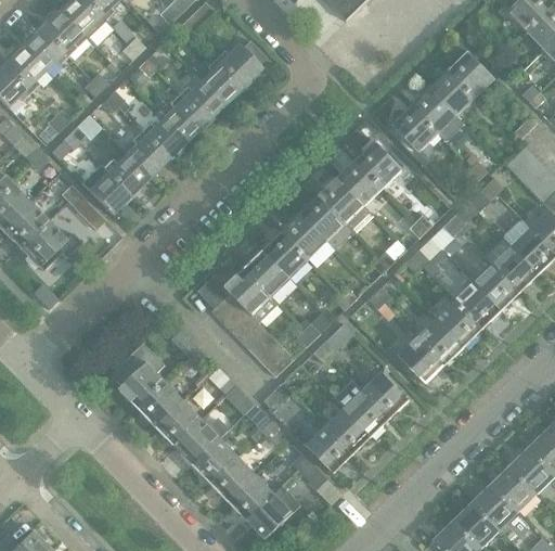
[(68,0),(59,10),(85,37),(94,47),(113,28),(104,20),(86,0),(68,0)]
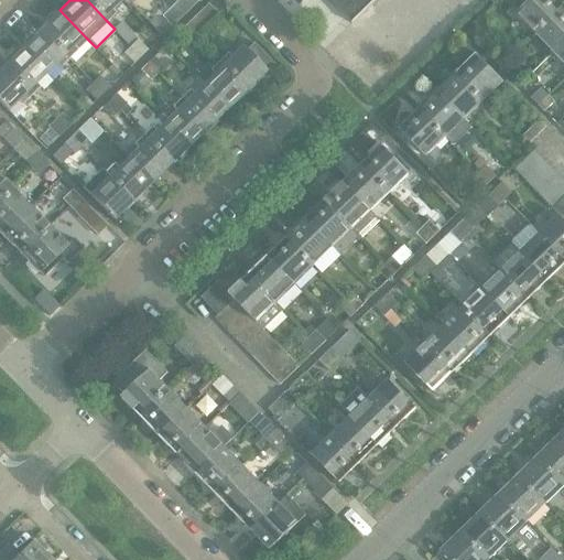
[(87,0),(106,20),(115,11),(111,8),(119,0),(87,0)]
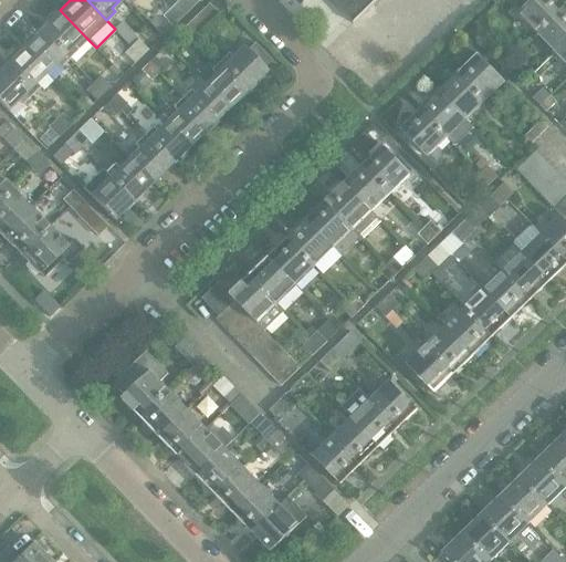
[(179,18),(197,0),(176,0),(168,8),(179,18)]
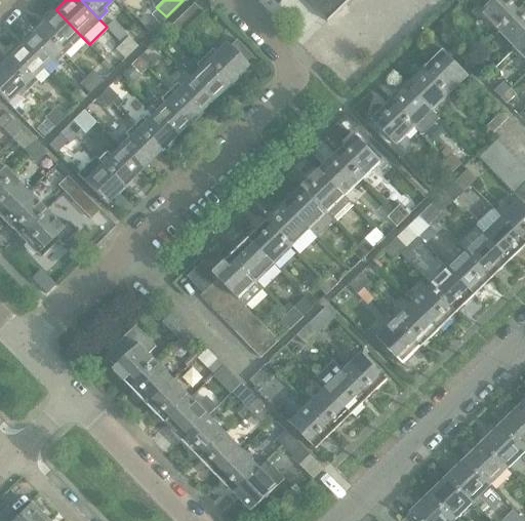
[(308,0),(327,21),(348,0),(308,0)]
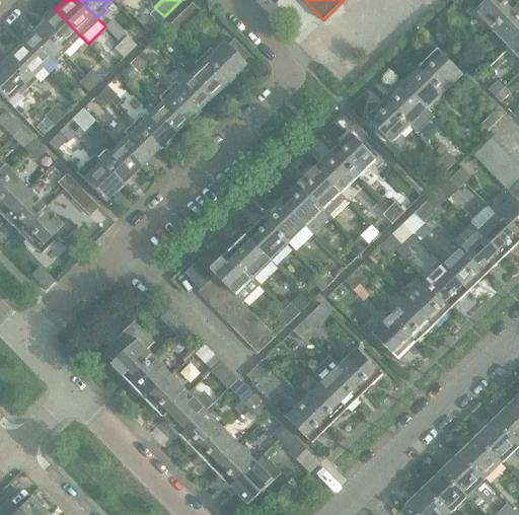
[(492,28),(518,3),(515,0),(486,0),(475,10),(492,28)]
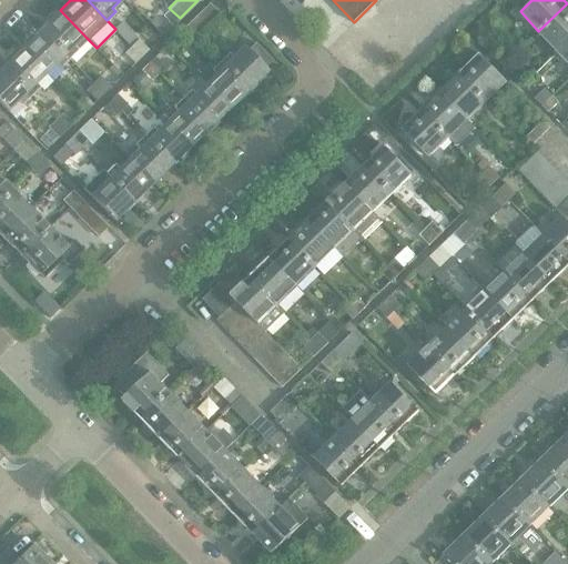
[(196,34),(219,13),(209,2),(186,23),(196,34)]
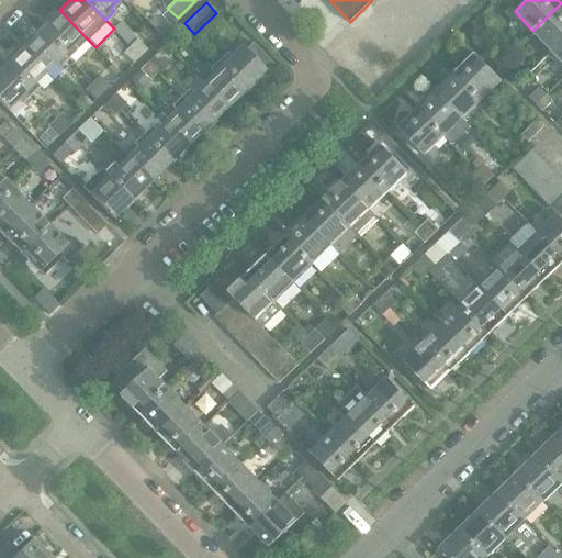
[(551,49),(561,38),(561,3),(532,31),(551,49)]
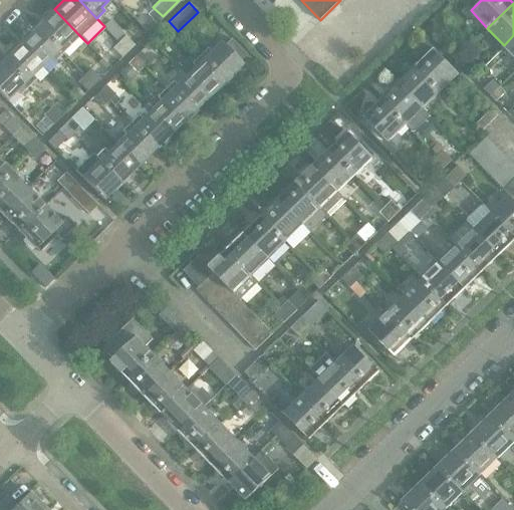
[(163,16),(153,7),(146,14),(155,23),(163,16)]
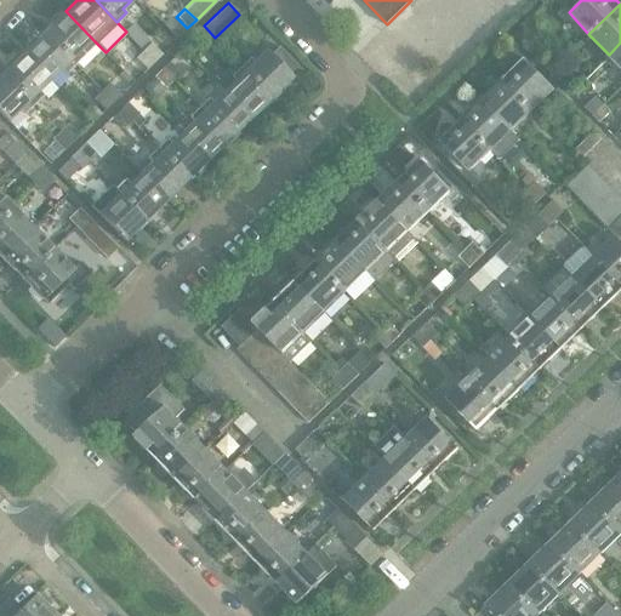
[(45,32),(74,62),(95,41),(66,11),(45,32)]
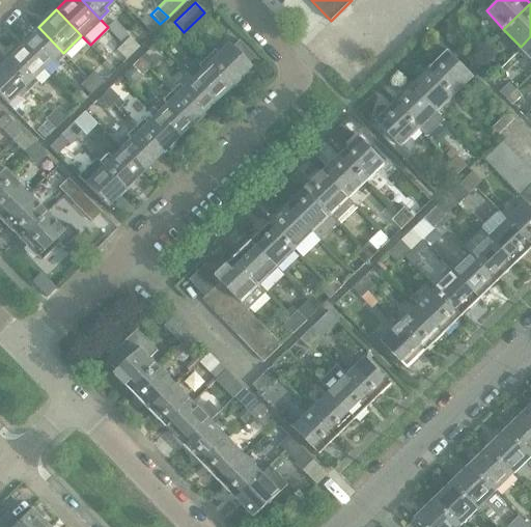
[(184,32),(174,22),(167,29),(176,39),(184,32)]
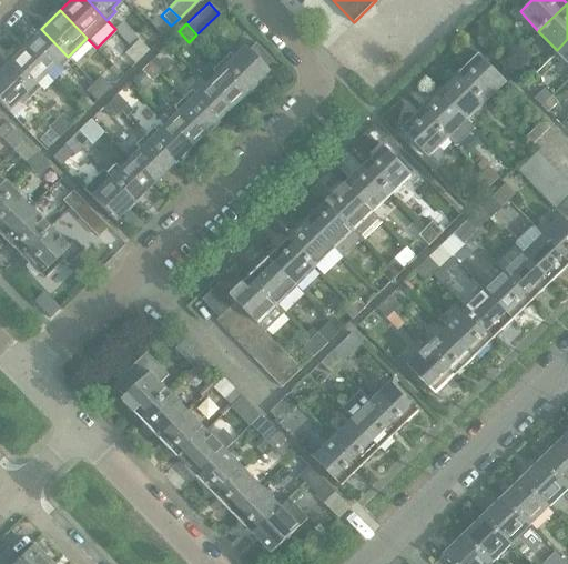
[(68,57),(41,29),(21,47),(46,72),(56,62),(59,66),(68,57)]
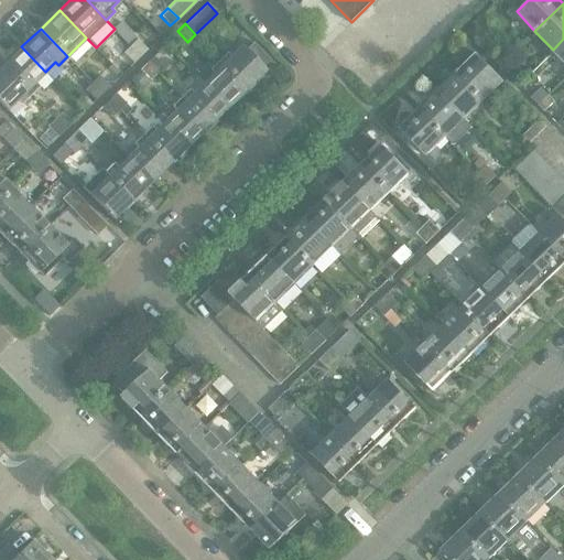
[(262,65),(271,55),(248,31),(238,40),(241,44),(231,53),(228,50),(219,58),(246,86),(264,68),(262,65)]
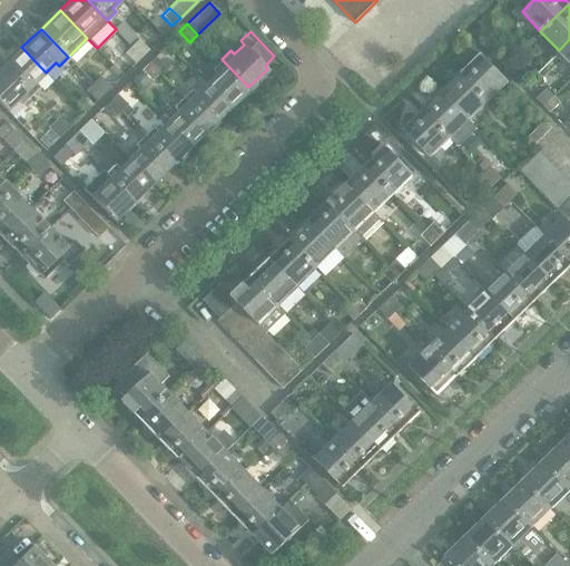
[(148,49),(138,38),(131,45),(141,56),(148,49)]
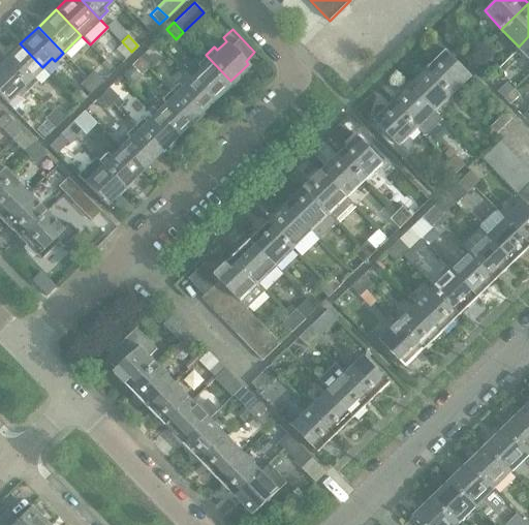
[(528,57),(528,36),(519,47),(528,57)]
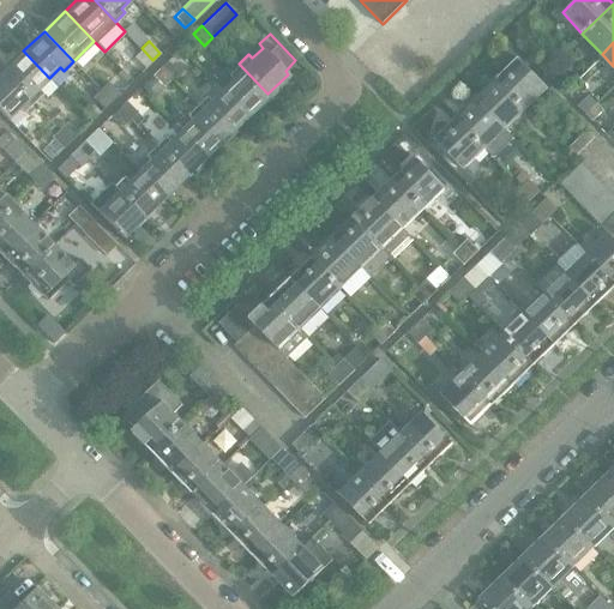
[(152,60),(142,48),(134,55),(145,67),(152,60)]
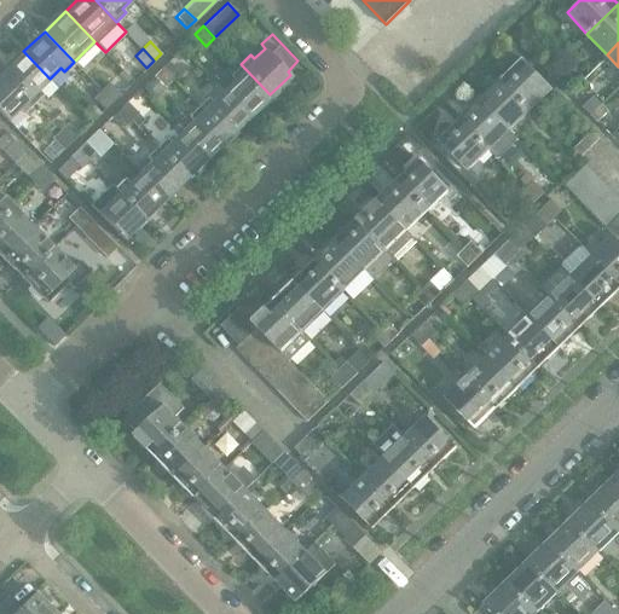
[(50,79),(23,51),(3,71),(33,103),(42,93),(39,90),(50,79)]
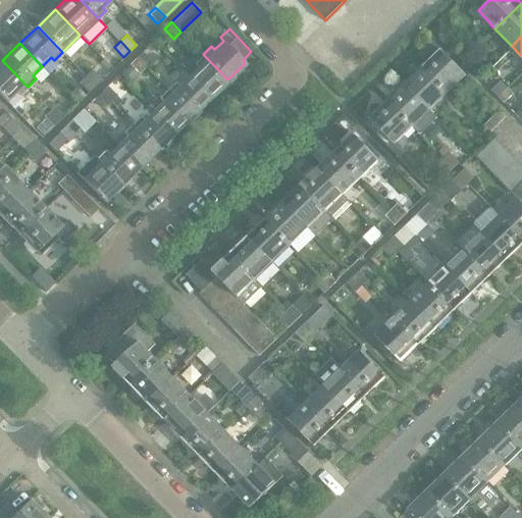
[(463,59),(473,49),(467,43),(457,53),(463,59)]
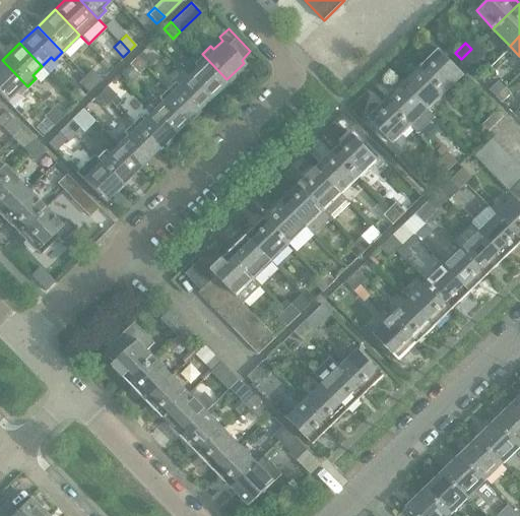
[(463,74),(438,47),(419,64),(446,90),(463,74)]
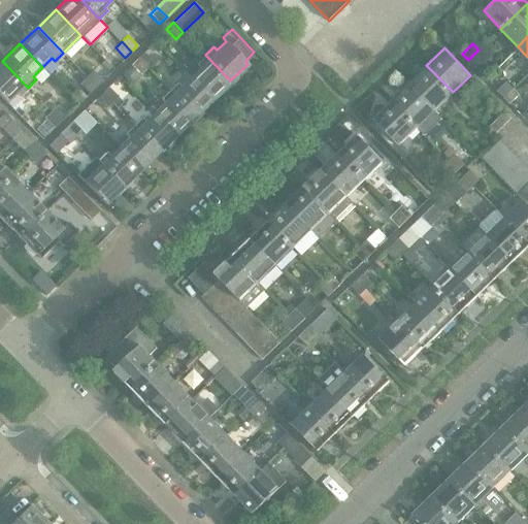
[(474,66),(485,56),(479,50),(468,60),(474,66)]
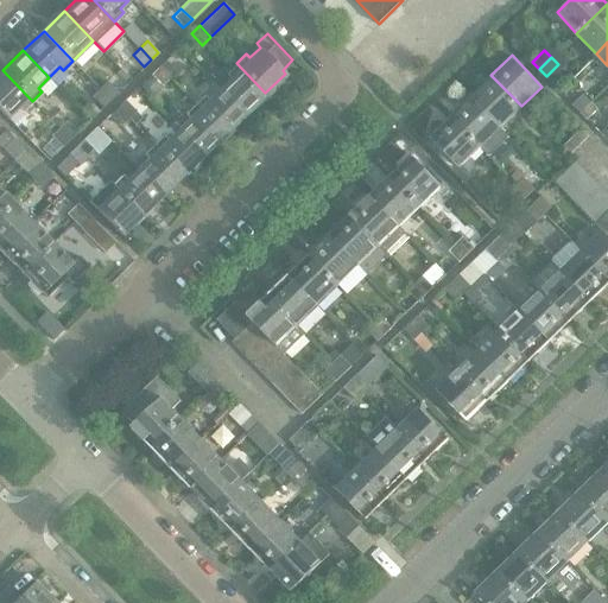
[(177,69),(166,58),(158,65),(169,76),(177,69)]
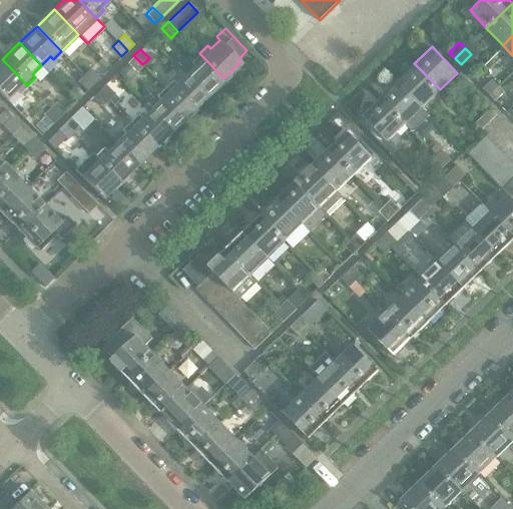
[(223,78),(199,53),(190,61),(193,64),(184,73),(205,95),(223,78)]
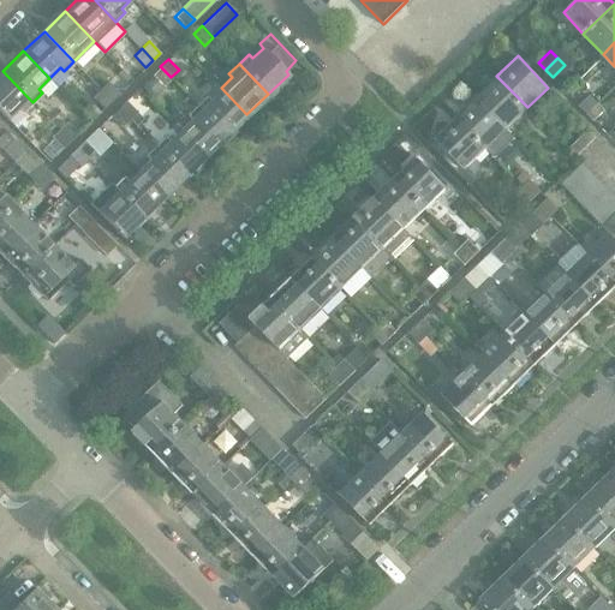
[(171,77),(160,66),(153,73),(163,84),(171,77)]
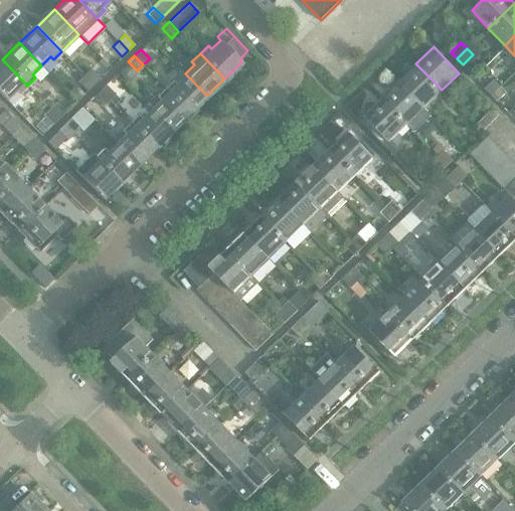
[(27,86),(2,59),(0,60),(0,92),(6,99),(15,90),(18,94),(27,86)]
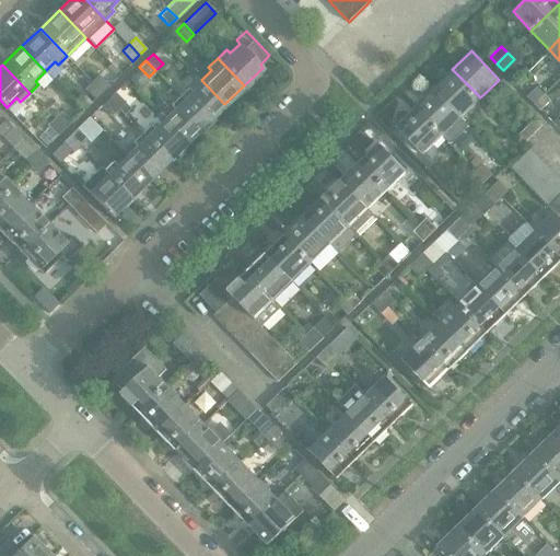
[(480,97),(452,69),(433,88),(461,116),(480,97)]
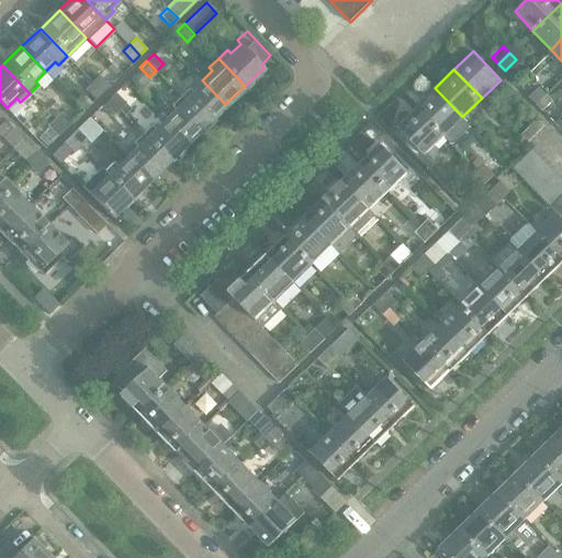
[(108,85),(98,75),(91,81),(101,91),(108,85)]
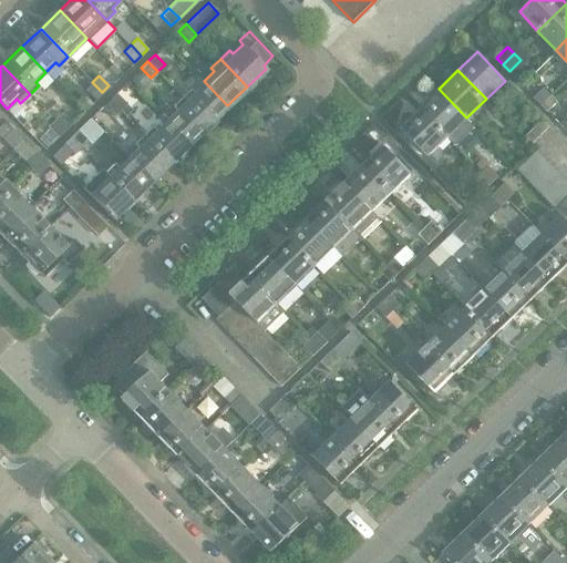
[(227,105),(204,81),(194,91),(191,88),(182,96),(208,124),(227,105)]
